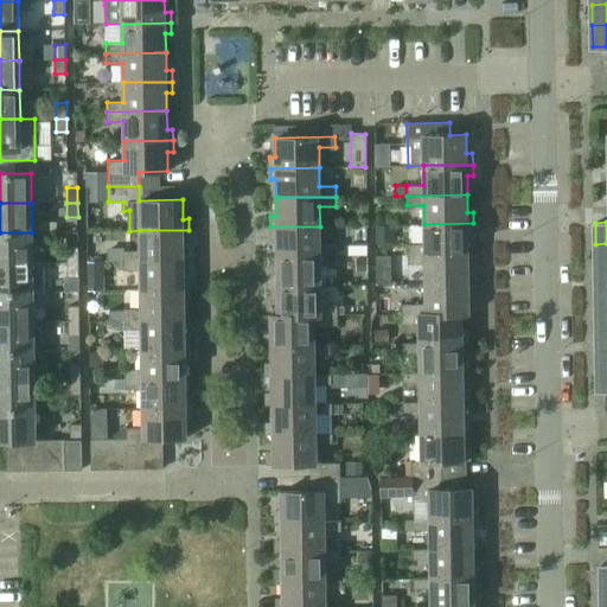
[(408,243),(408,254),(468,253),(467,235),(474,235),(473,223),(425,224),(425,243),(408,243)]
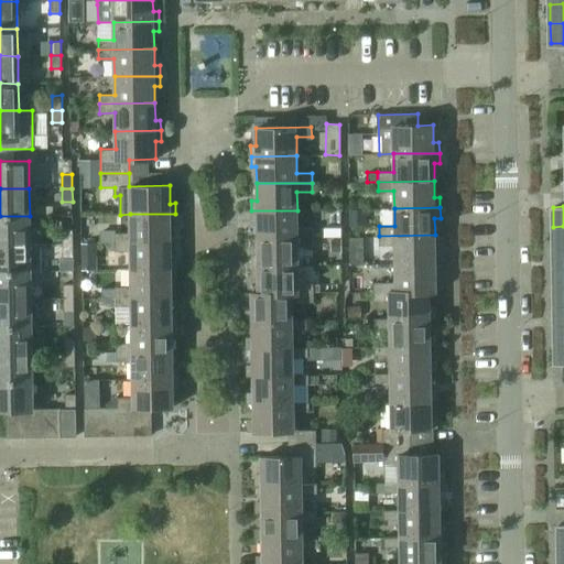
[(257,220),(257,238),(313,237),(313,227),(297,228),(297,210),(251,210),(251,221),(257,220)]
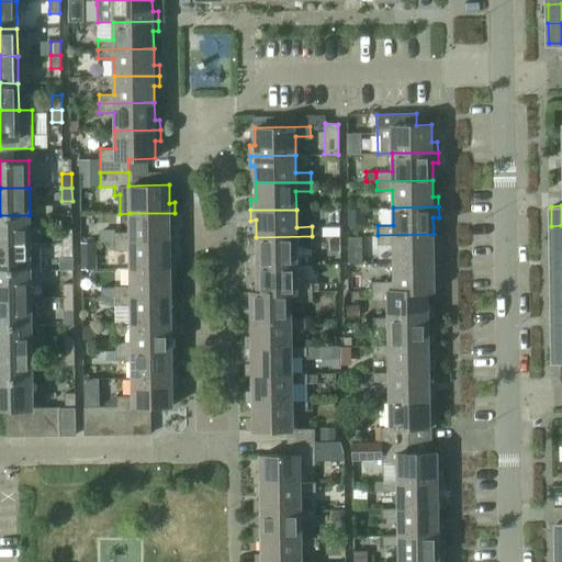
[(364,223),(364,210),(349,210),(349,223),(364,223)]
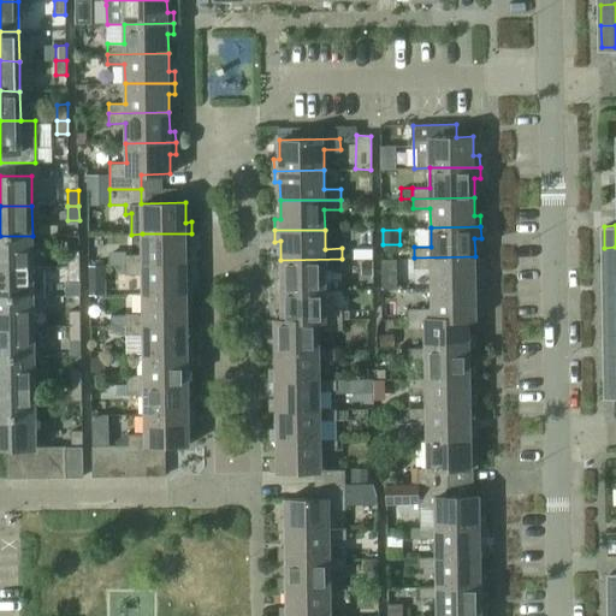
[(125,252),(110,253),(110,265),(126,264),(187,264),(185,244),(191,244),(191,234),(142,234),(142,253),(125,253),(125,252)]
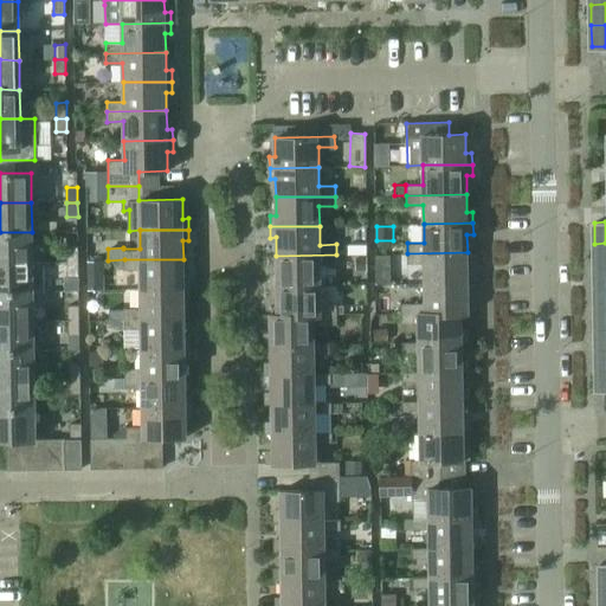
[(0,232),(0,262),(32,262),(32,232),(0,232)]
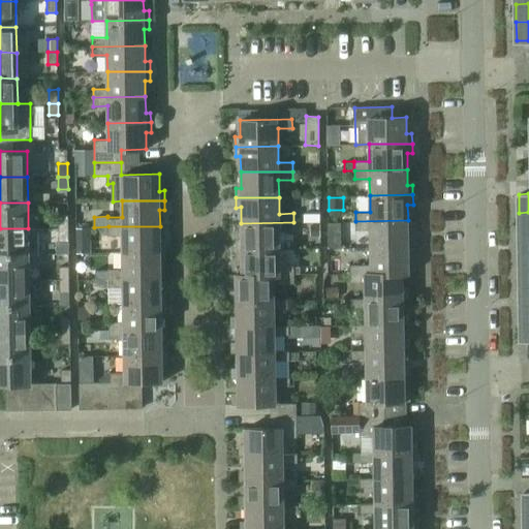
[(528,212),(519,213),(520,230),(528,229),(528,212)]
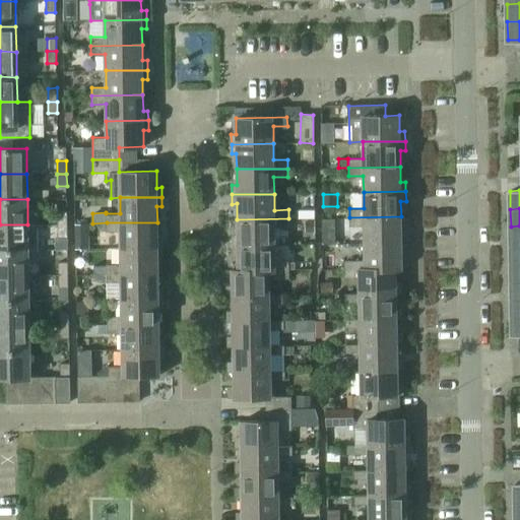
[(58,211),(58,224),(67,224),(67,211),(58,211)]
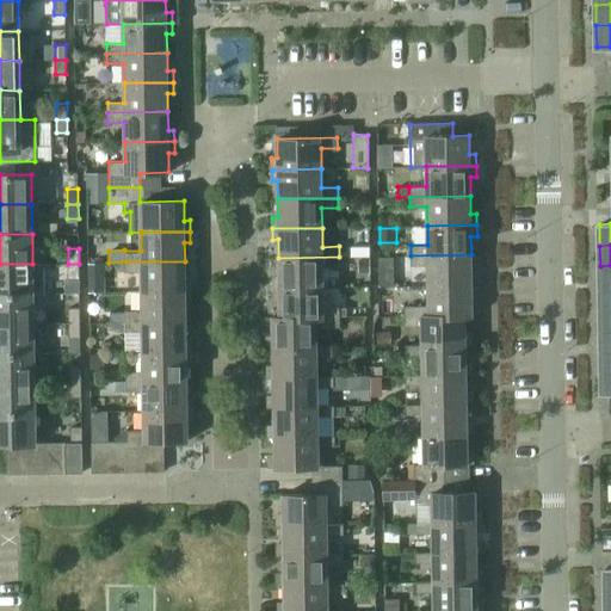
[(427,265),(427,285),(477,284),(477,272),(471,273),(471,254),(411,255),(411,265),(427,265)]
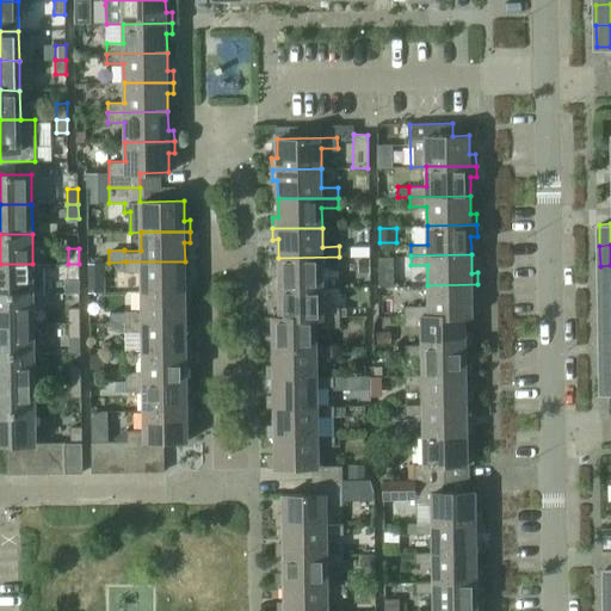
[(273,276),(273,288),(322,287),(322,267),(339,266),(339,257),(278,258),(279,276),(273,276)]
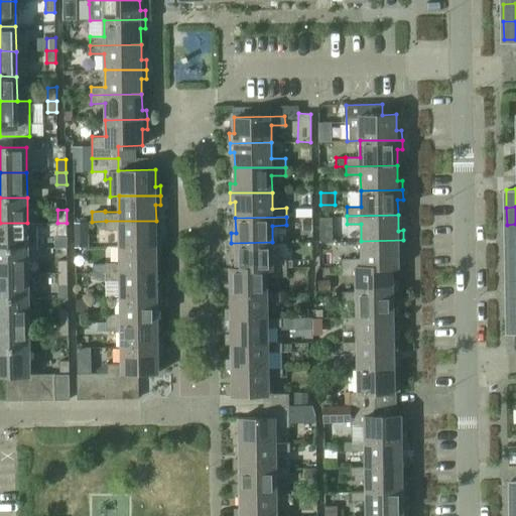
[(311,217),(303,218),(303,228),(311,228),(311,217)]
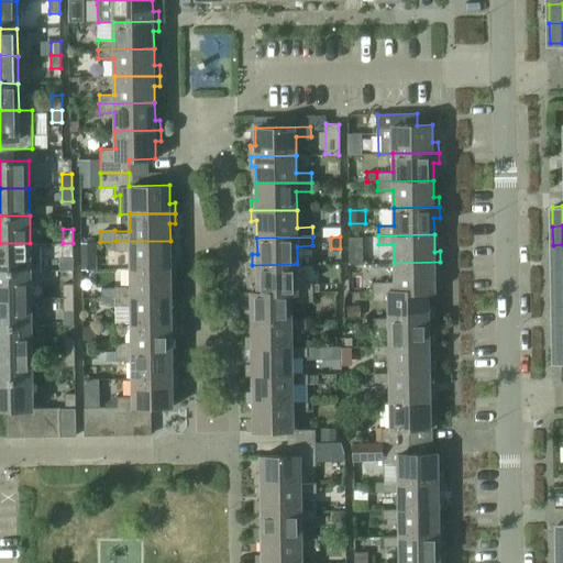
[(363,236),(350,236),(350,246),(363,246),(363,236)]
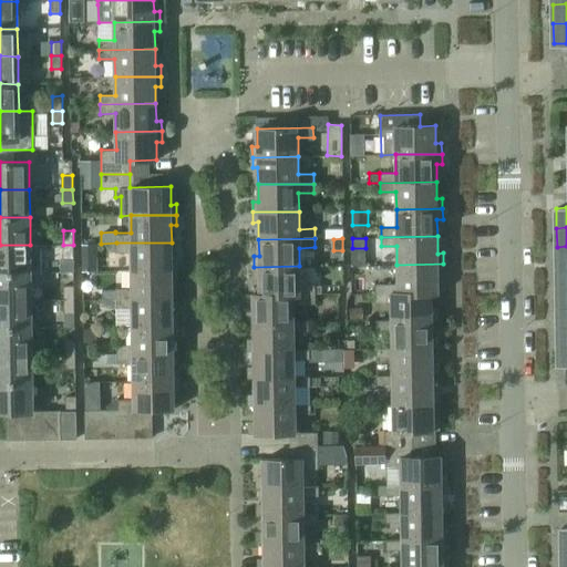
[(131,251),(132,270),(177,269),(177,259),(172,259),(172,243),(116,243),(116,251),(131,251)]
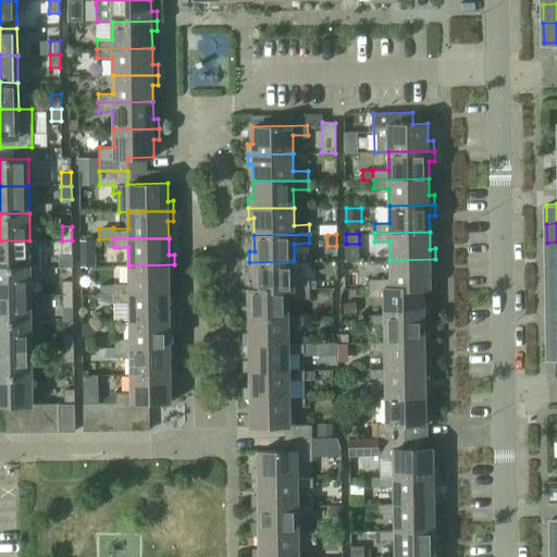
[(82,265),(96,265),(96,239),(82,240),(82,265)]
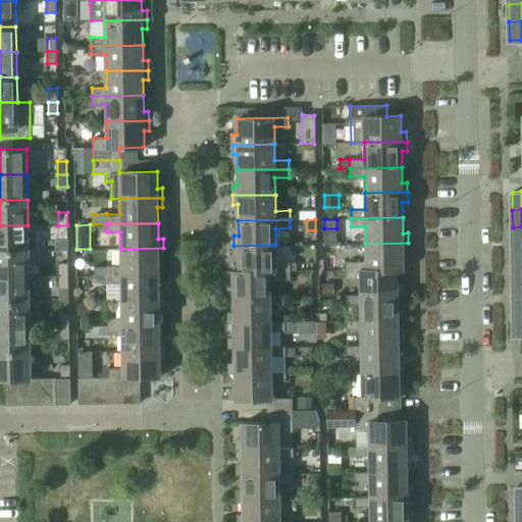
[(0,225),(0,251),(29,251),(39,251),(38,225),(28,225),(0,225)]
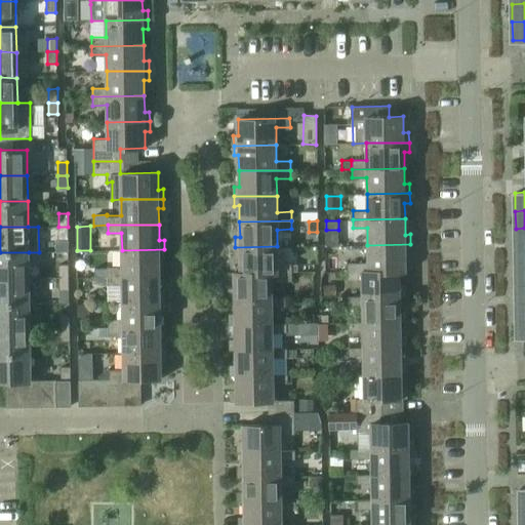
[(68,227),(58,227),(58,239),(68,239),(68,227)]
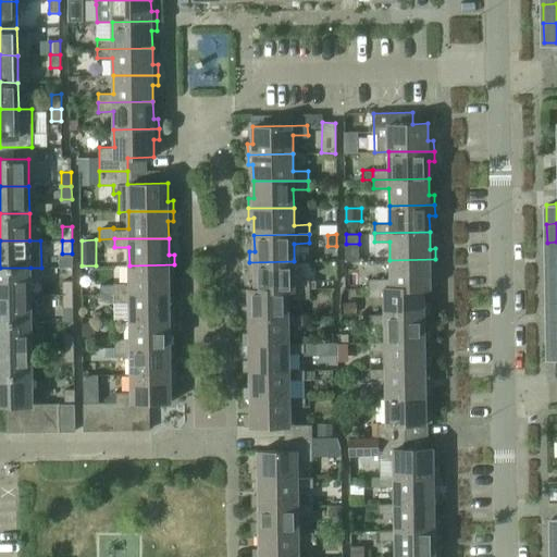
[(556,242),(547,243),(547,262),(556,261),(556,242)]
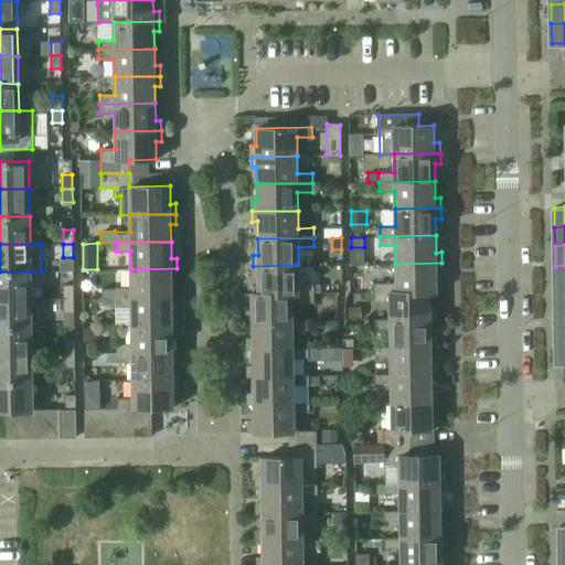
[(374,283),(374,292),(430,291),(430,292),(437,292),(436,274),(441,274),(441,263),(395,264),(396,283),(374,283)]
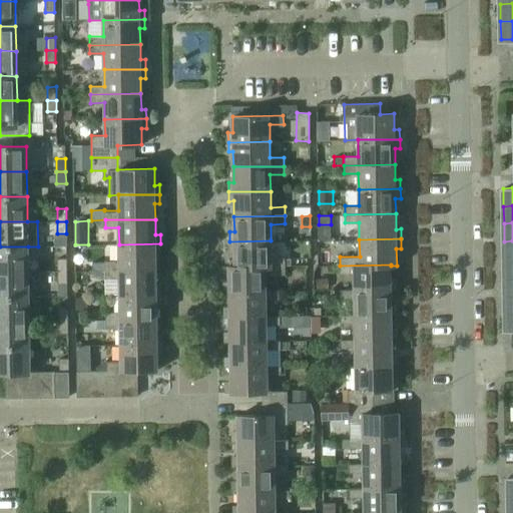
[(234,251),(234,267),(286,266),(286,258),(272,258),(271,240),(229,241),(229,251),(234,251)]
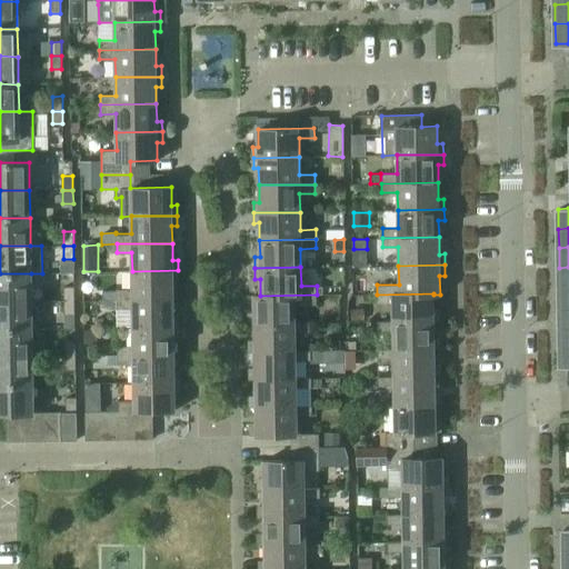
[(568,267),(559,268),(559,287),(568,286),(568,267)]
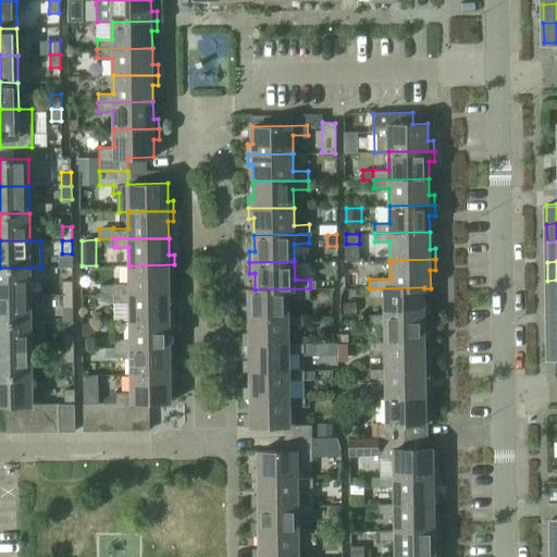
[(130,283),(104,283),(104,293),(169,293),(169,275),(174,275),(174,264),(130,265),(130,283)]
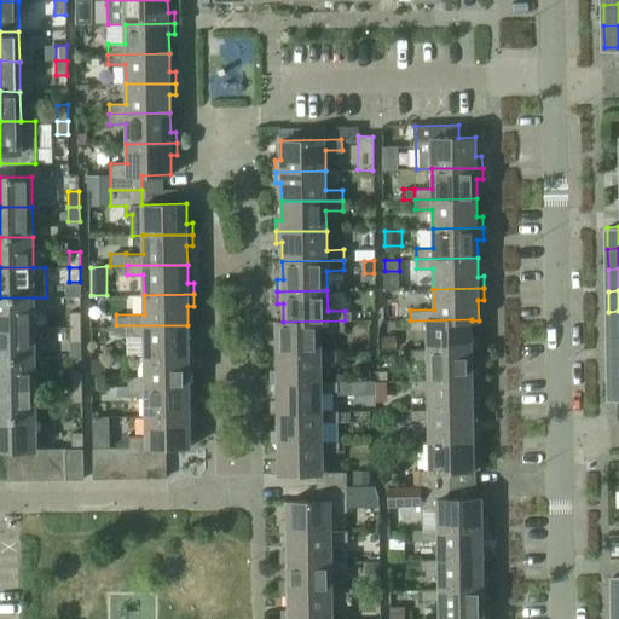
[(0,298),(0,328),(34,328),(34,298),(0,298)]
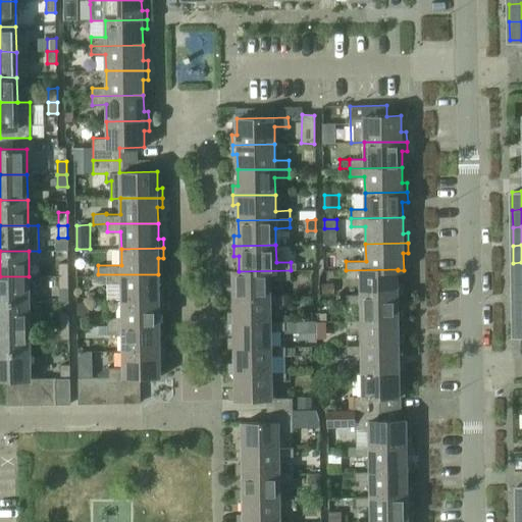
[(59,263),(59,276),(68,275),(68,262),(59,263)]
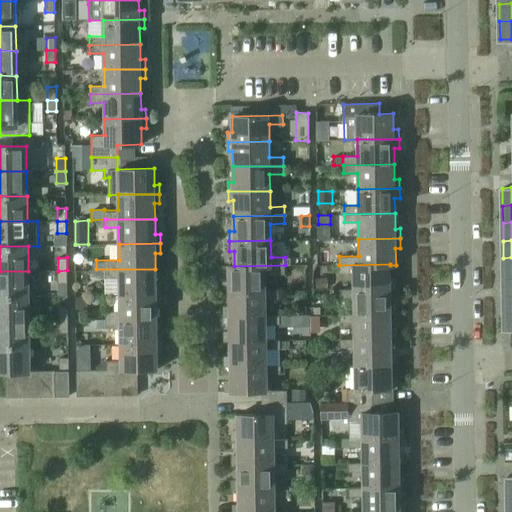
[(353,273),(353,289),(390,288),(390,289),(396,289),(396,288),(395,288),(395,279),(390,279),(390,265),(390,264),(339,265),(339,273),(353,273)]
